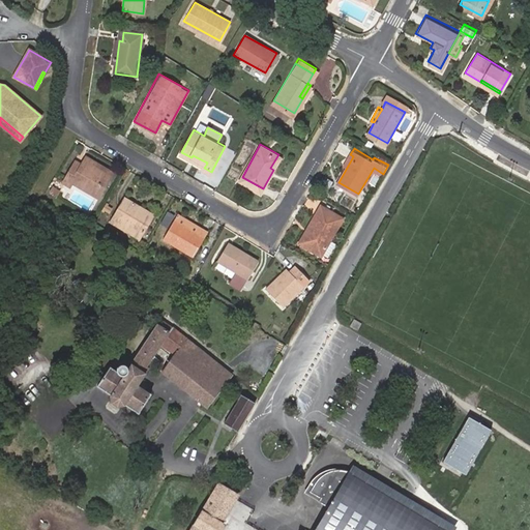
[(282,155),(278,154),(270,168),(273,170),(282,155)]
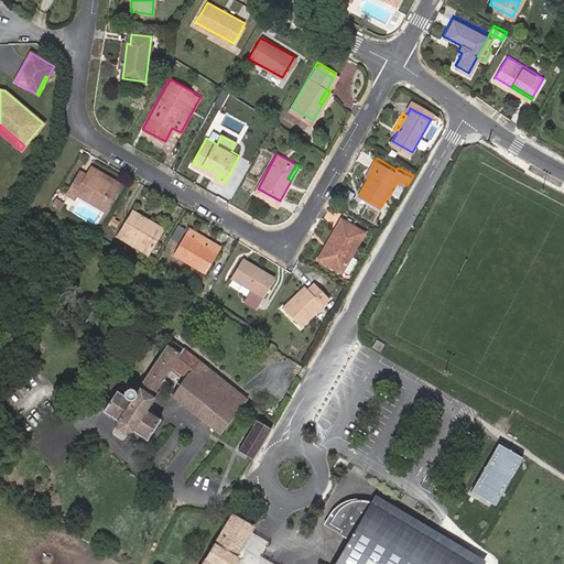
[(94,165),(90,172),(118,188),(121,182),(94,165)]
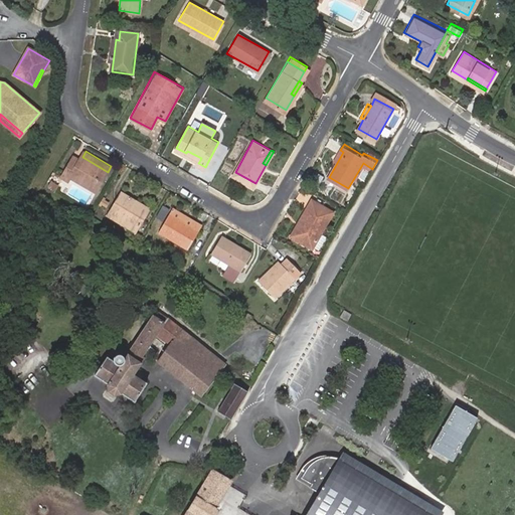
[(187,151),(186,153),(200,160),(201,158),(187,151)]
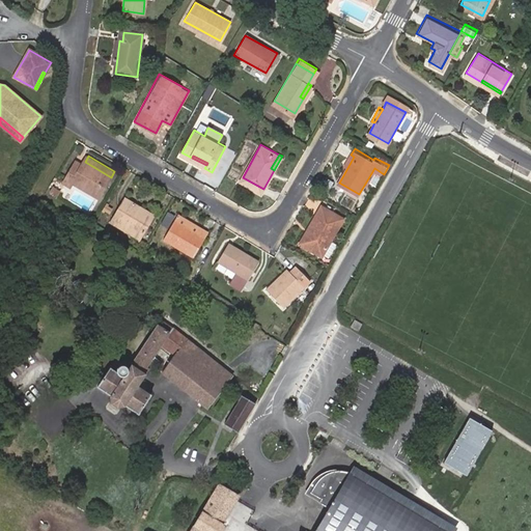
[(73,183),(99,198),(111,177),(85,162),(82,166),(76,163),(64,183),(71,187),(73,183)]
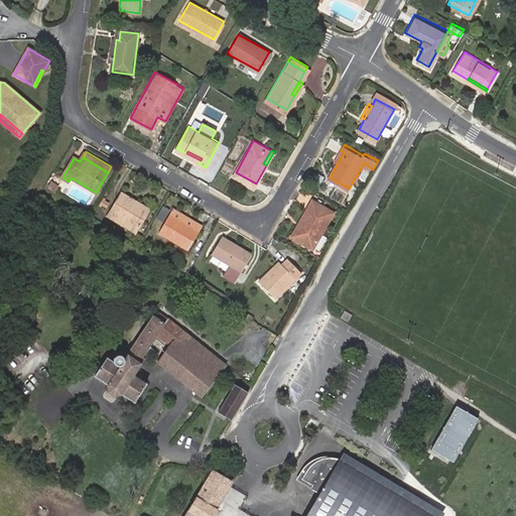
[(52,180),(49,186),(56,190),(60,184),(52,180)]
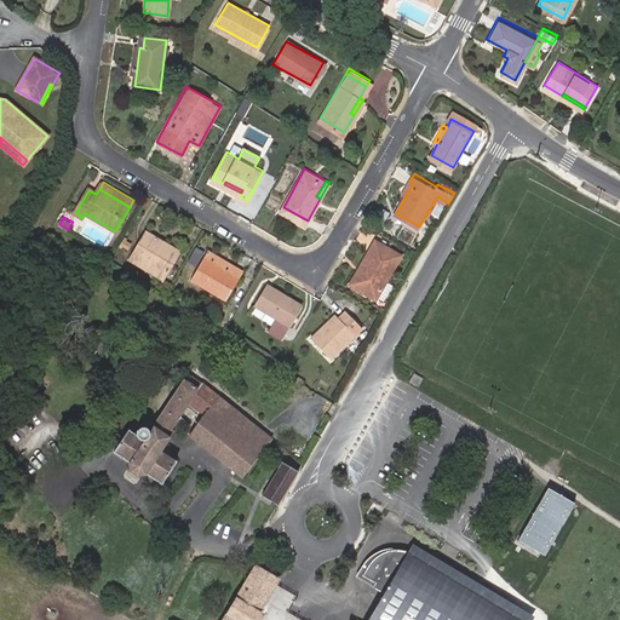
[(148,229),(138,246),(145,250),(155,234),(148,229)]
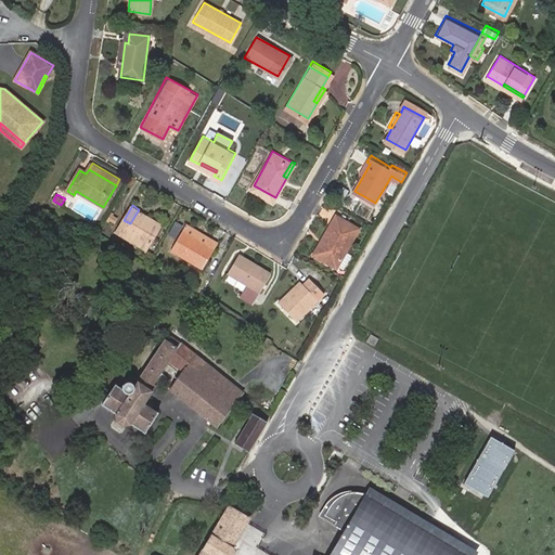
[(130,223),(124,220),(119,228),(150,246),(163,223),(139,209),(130,223)]
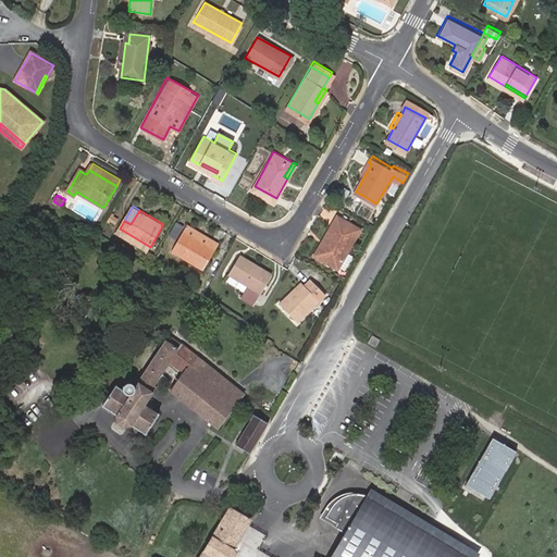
[(327,242),(320,256),(341,267),(342,265),(343,264),(350,251),(363,229),(338,214),(324,240),(327,242)]
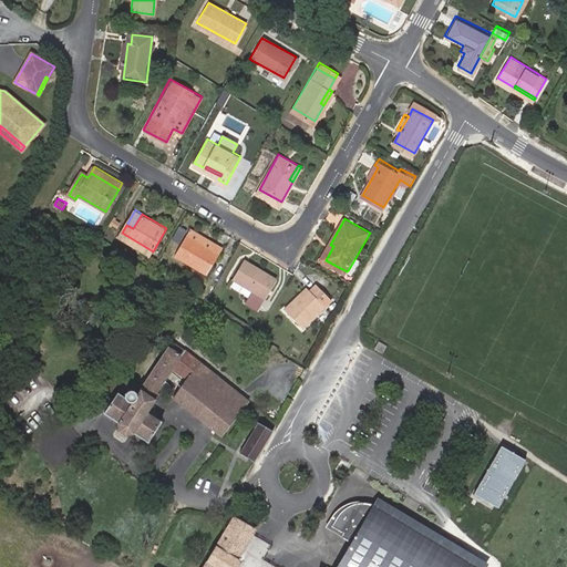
[(193,228),(188,234),(220,253),(224,247),(193,228)]
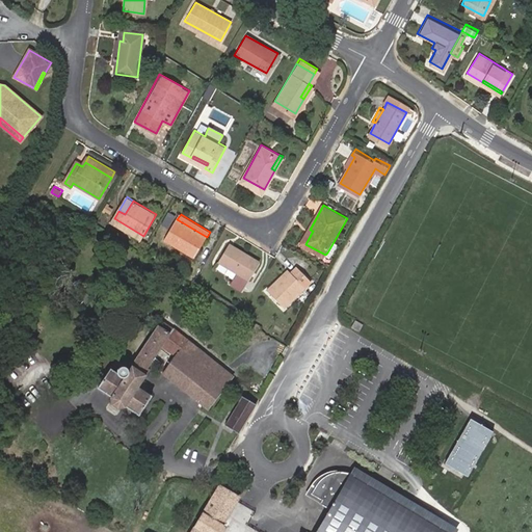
[(163,223),(171,228),(176,219),(167,215),(163,223)]
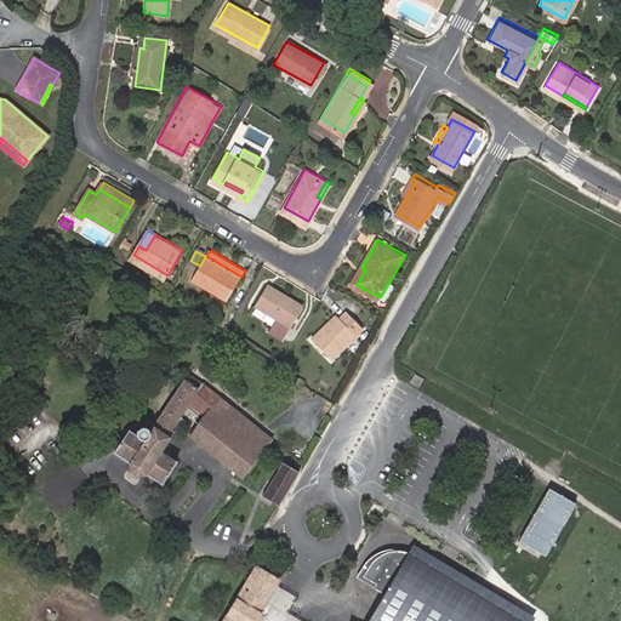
[(241,278),(206,256),(193,278),(228,298),(241,278)]
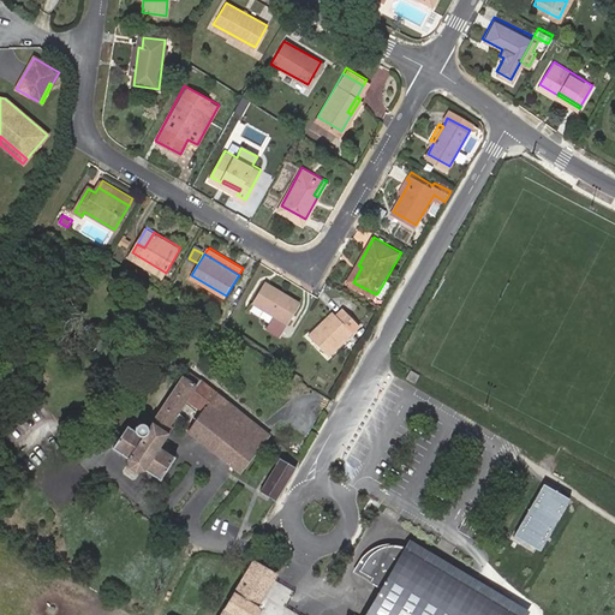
[(350,280),(353,282),(362,267),(358,266),(350,280)]
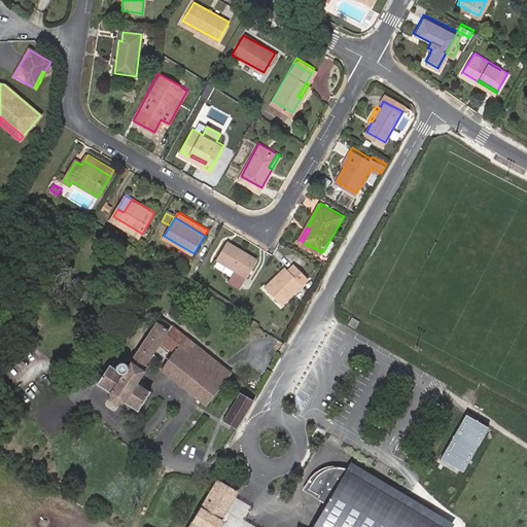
[(337,241),(331,238),(324,250),(323,251),(329,254),(337,241)]
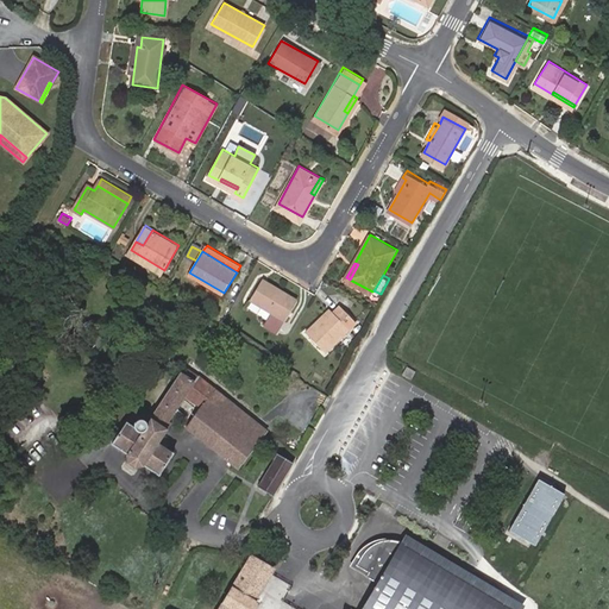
[(264,278),(252,299),(274,311),(265,324),(280,332),(299,300),(264,278)]
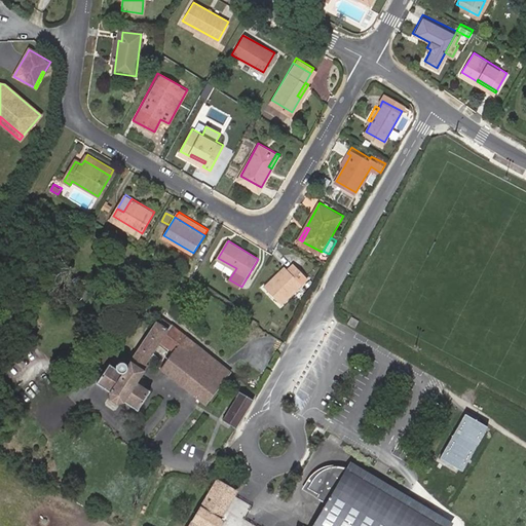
[(287,274),(284,271),(267,288),(284,304),(310,278),(297,264),(291,270),(287,274)]
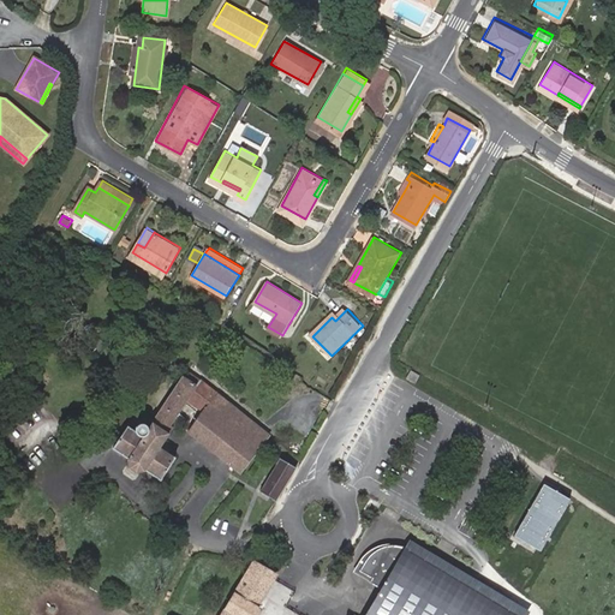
[(101,338),(91,330),(83,342),(93,351),(101,338)]
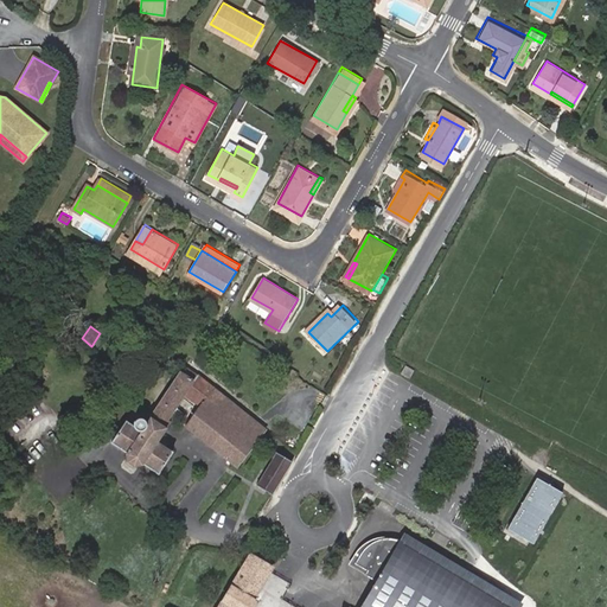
[(406,365),(401,374),(409,378),(414,370),(406,365)]
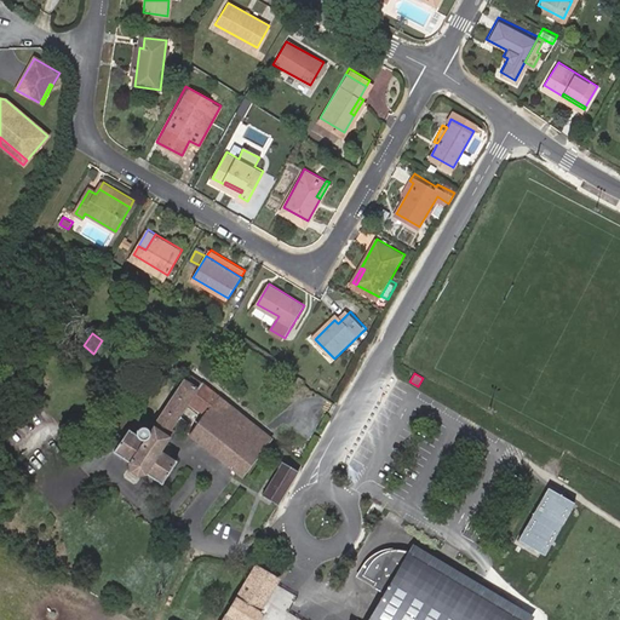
[(246,475),(274,435),(199,380),(193,377),(188,383),(181,378),(143,429),(141,426),(136,428),(133,430),(125,424),(109,446),(124,457),(119,464),(120,474),(131,481),(141,481),(147,472),(161,483),(177,463),(161,452),(177,429),(174,428),(178,423),(182,425),(191,413),(183,407),(195,389),(214,403),(193,432),(210,445),(207,446),(246,475)]
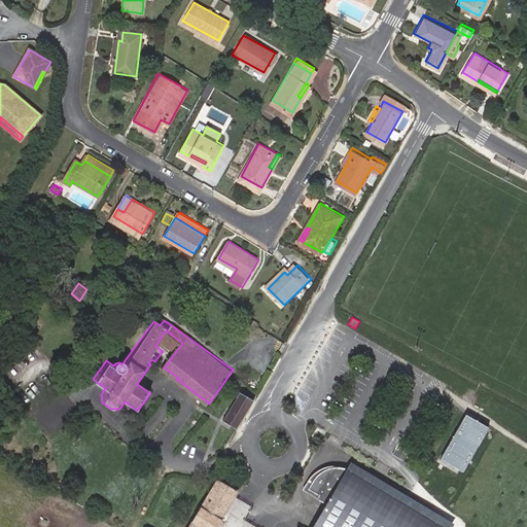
[(241,425),(257,395),(245,389),(227,418),(241,425)]
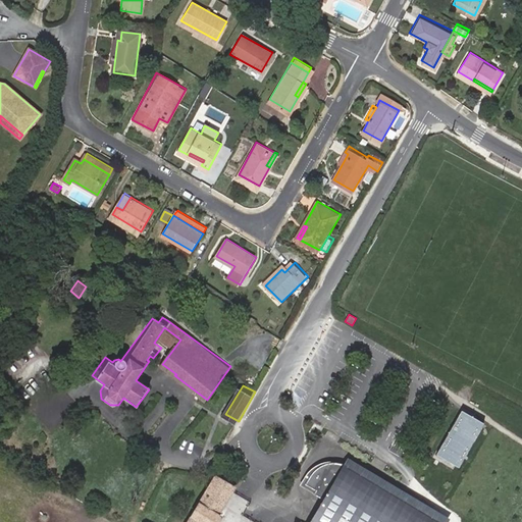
[(484,423),(461,411),(437,454),(460,467),(484,423)]
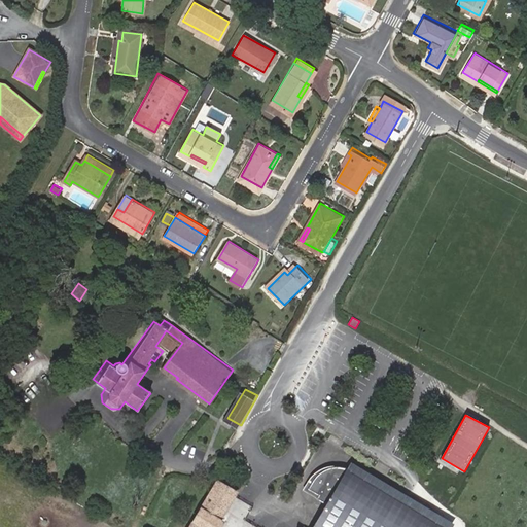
[(325,503),(311,526),(451,526),(454,523),(351,462),(346,463),(340,464),(331,467),(323,470),(318,475),(314,480),(308,489),(319,495),(317,498),(325,503)]
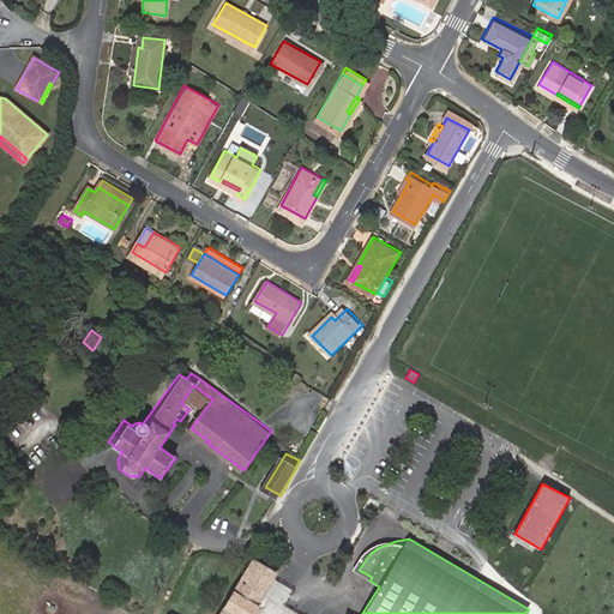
[(275,569),(252,555),(217,613),(251,613),(259,601),(257,600),(275,569)]
